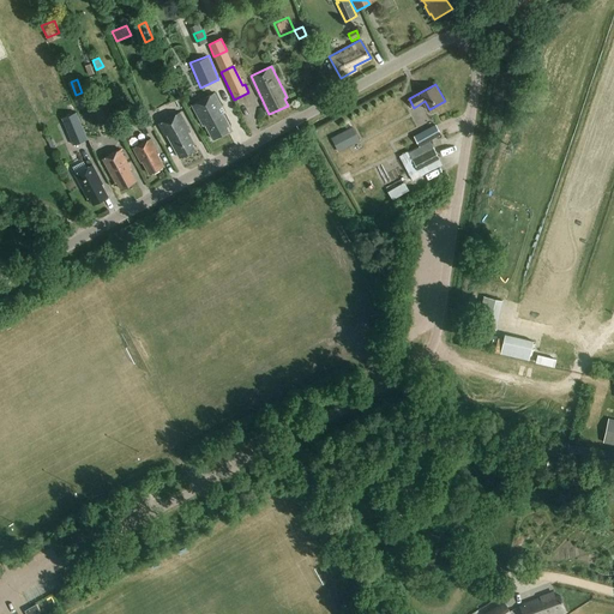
[(222,106),(215,92),(193,106),(204,124),(205,124),(214,138),(228,130),(227,127),(230,125),(220,107),(222,106)]
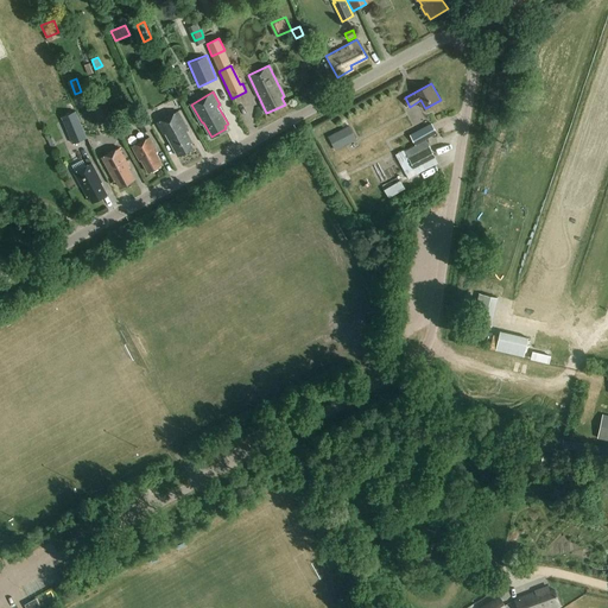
[(106,100),(93,106),(101,124),(113,119),(106,100)]
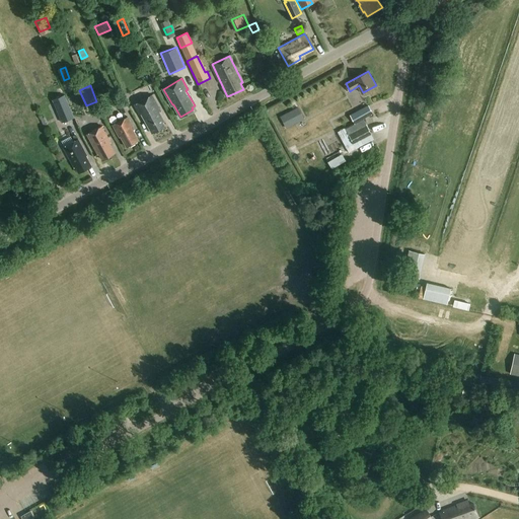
[(65,94),(53,99),(62,123),(75,118),(65,94)]
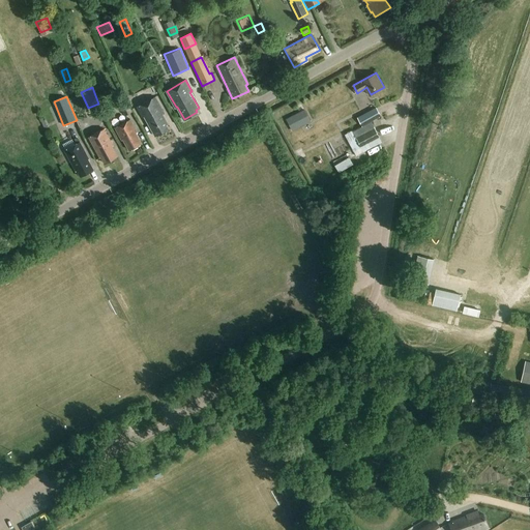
[(165,113),(155,96),(138,107),(143,118),(145,117),(154,135),(168,128),(166,126),(169,124),(163,113),(165,113)]
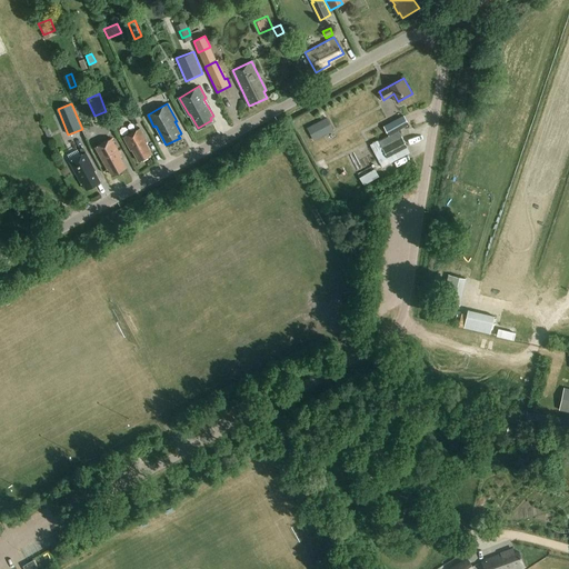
[(136,107),(128,111),(135,125),(142,119),(136,107)]
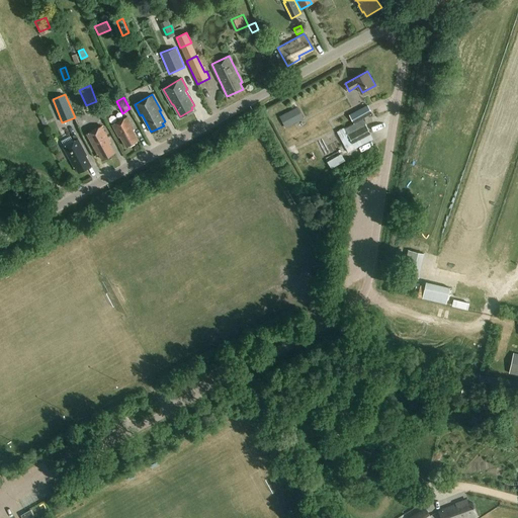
[(354,121),(372,111),(368,104),(351,114),(354,121)]
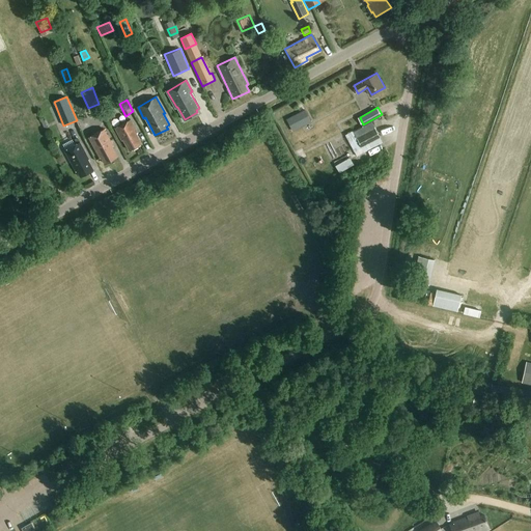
[(287,119),(294,132),(311,122),(305,110),(287,119)]
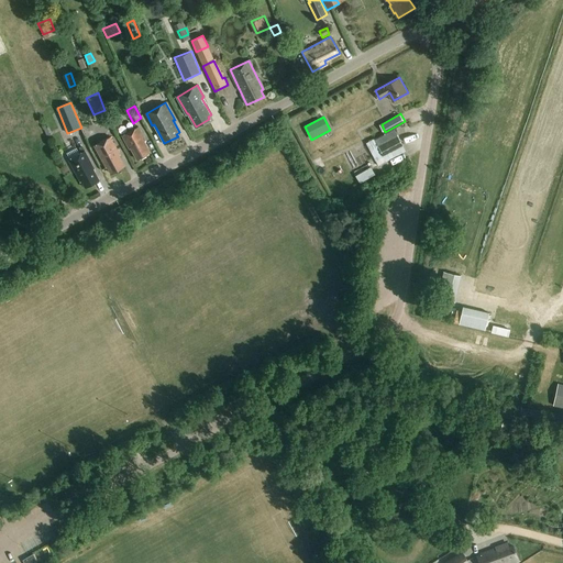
[(136,158),(150,152),(142,136),(143,135),(139,127),(122,135),(130,147),(131,147),(136,158)]
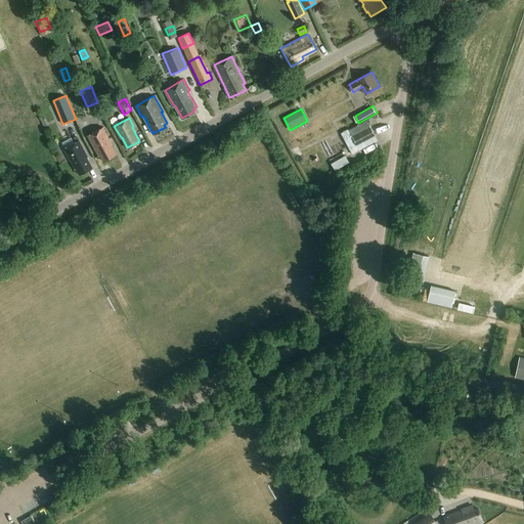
[(367,121),(349,130),(352,136),(356,145),(375,136),(370,127),(367,121)]
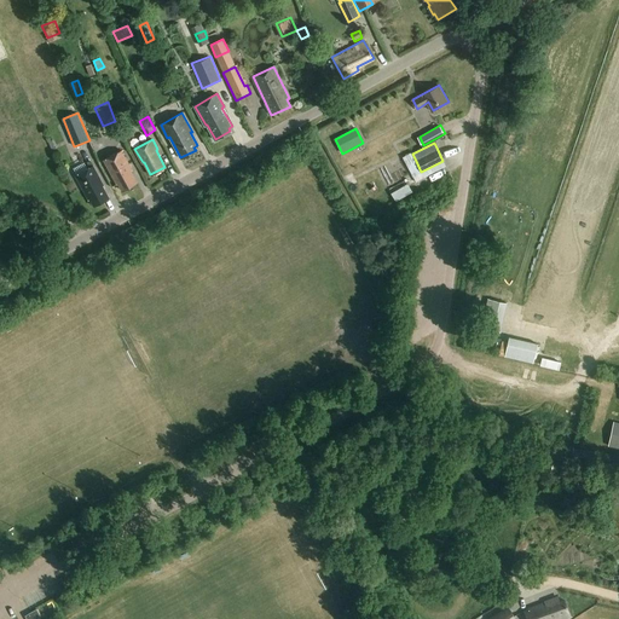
[(121,190),(137,181),(129,169),(131,169),(120,151),(102,162),(115,184),(116,183),(121,190)]
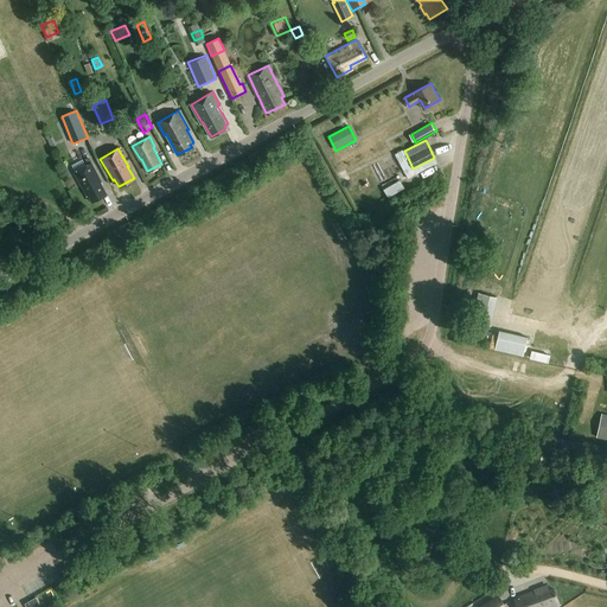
[(102,181),(91,163),(74,173),(87,196),(88,195),(91,202),(107,192),(101,183),(102,181)]
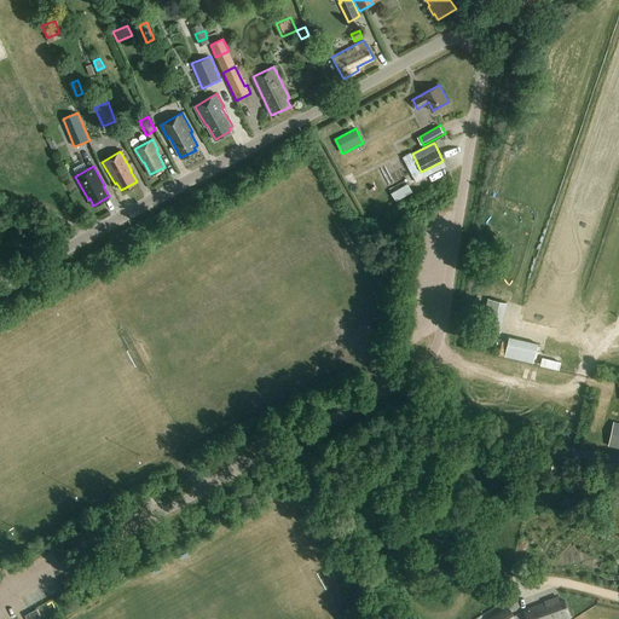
[(409,184),(391,194),(395,202),(412,192),(409,184)]
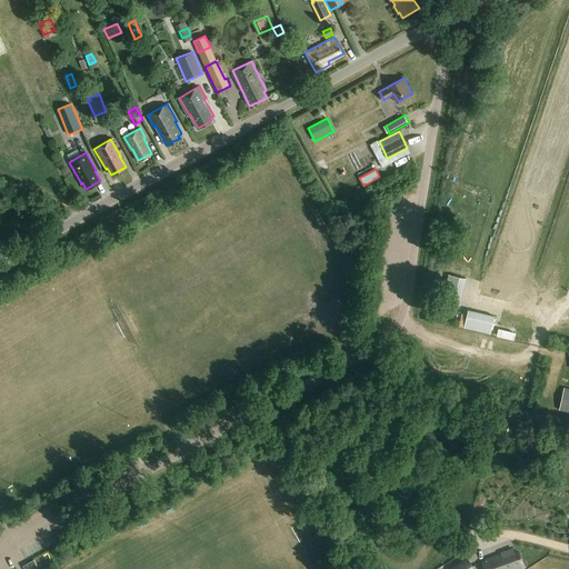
[(442,302),(460,306),(466,279),(448,276),(442,302)]
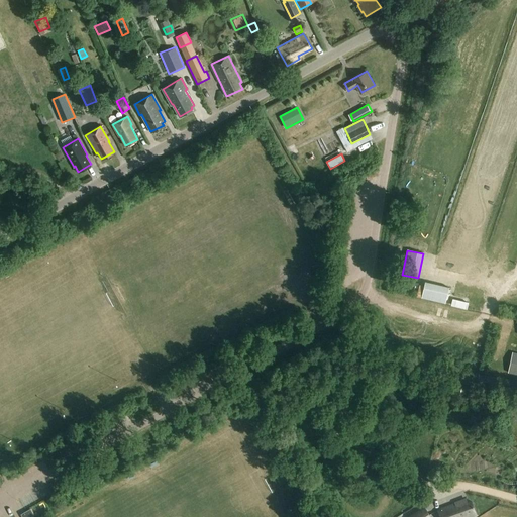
[(425,282),(421,298),(445,304),(449,287),(425,282)]
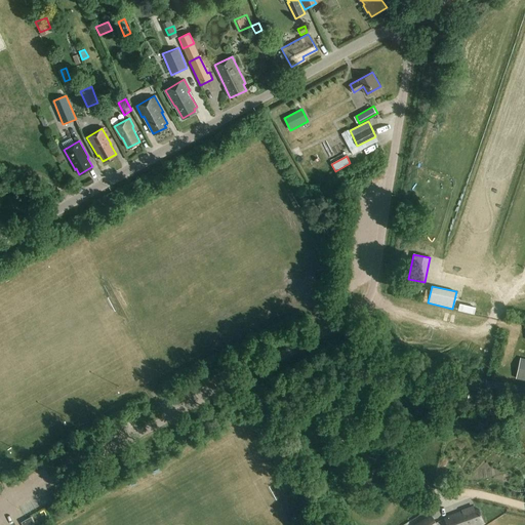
[(460,304),(458,311),(475,315),(477,308),(460,304)]
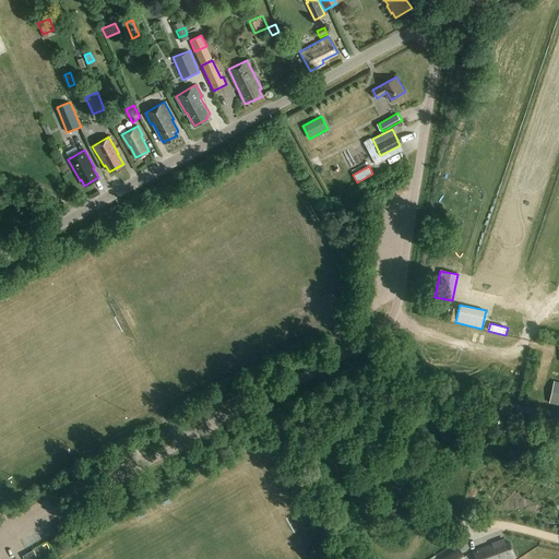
[(504,546),(502,540),(492,544),(492,546),(490,547),(490,546),(477,550),(478,551),(475,552),(476,558),(508,558),(514,557),(509,544),(504,546)]
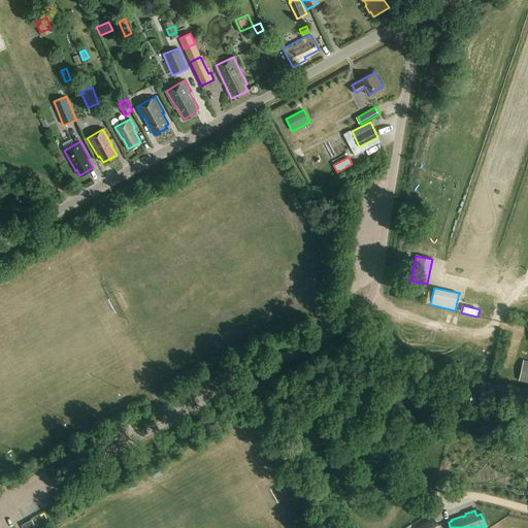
[(419,527),(439,527),(433,519),(419,527)]
